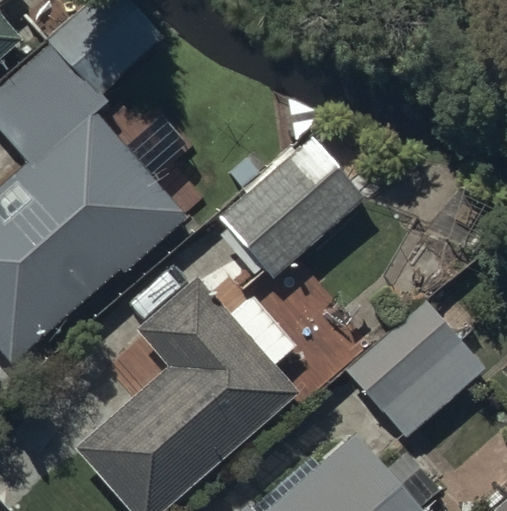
[(0,0),(0,62),(27,39),(0,7),(0,5),(6,0),(0,0)]
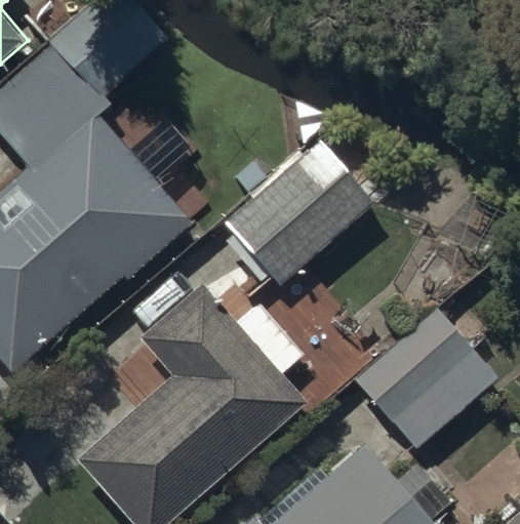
[(115,92),(167,36),(142,11),(88,67),(115,92)]
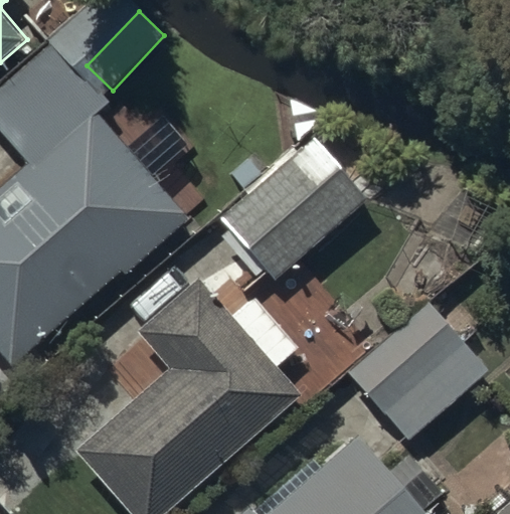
[(0,133),(25,161),(0,182),(0,349),(13,365),(118,274),(131,274),(196,216),(46,45),(0,86),(0,133)]
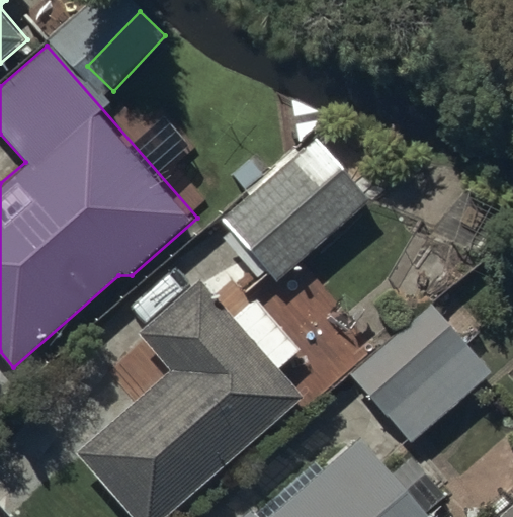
[(250,192),(219,220),(275,283),(370,198),(316,137),(303,148),(300,145),(248,191),(250,192)]
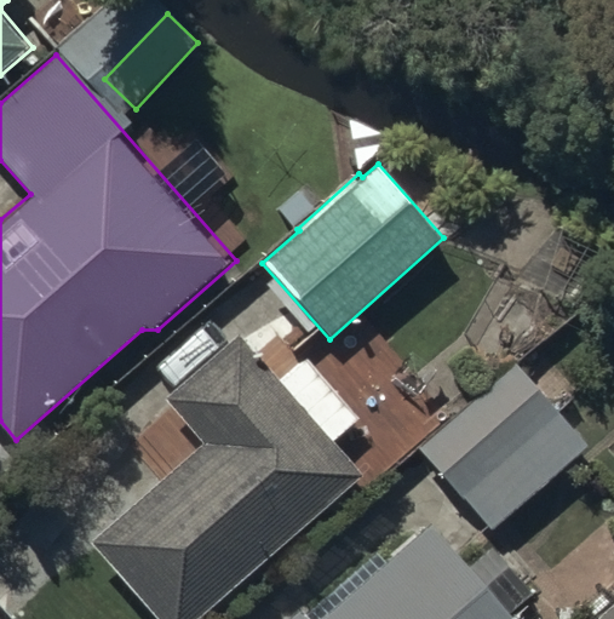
[(202,442),(90,540),(155,618),(198,618),(208,611),(214,618),(227,618),(286,568),(273,554),(362,476),(333,442),(360,420),(305,357),(279,380),(239,333),(164,399),(202,442)]
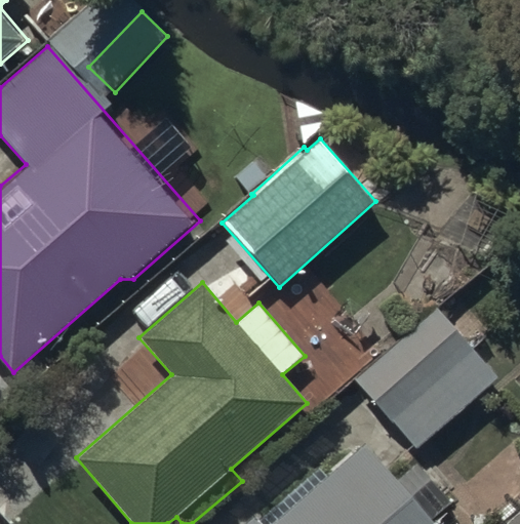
[(438,307),(353,378),(417,449),(500,379),(438,307)]
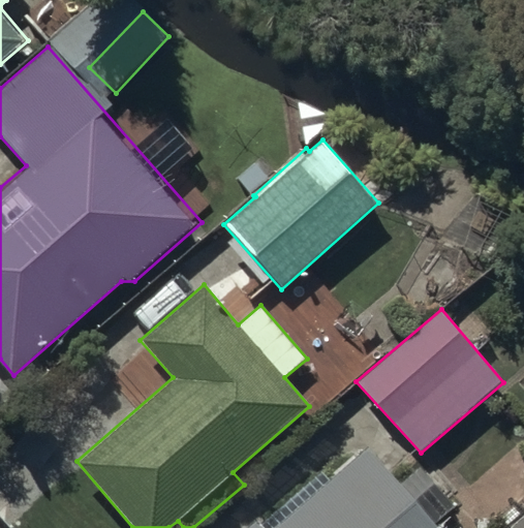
[(270,527),(264,527),(257,519),(245,527),(436,527),(434,525),(454,508),(418,464),(396,483),(367,448),(270,527)]
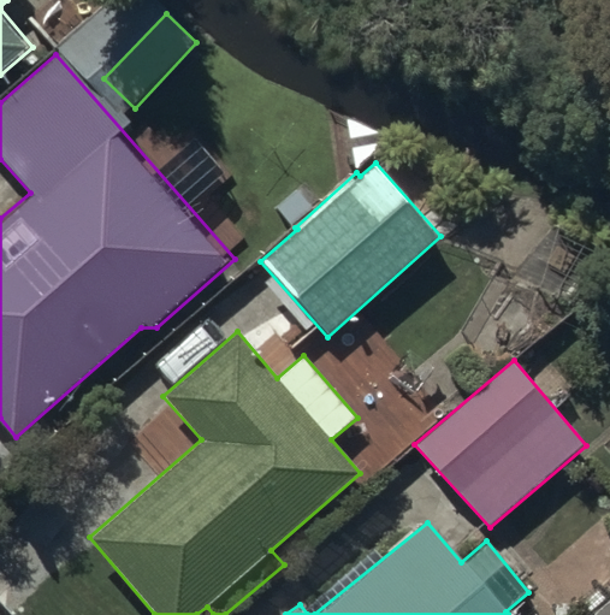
[(609,599),(593,614),(609,614),(609,599)]
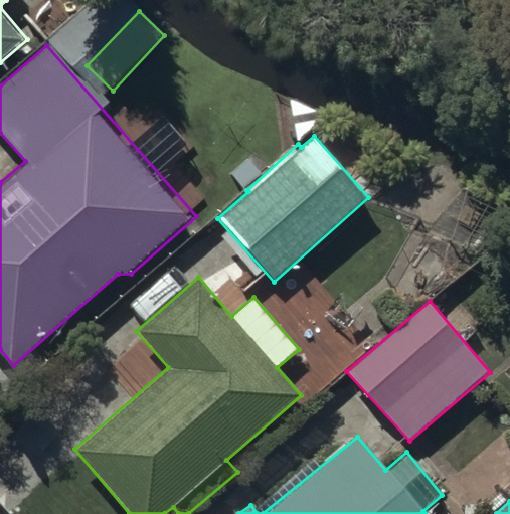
All buildings are outlined.
